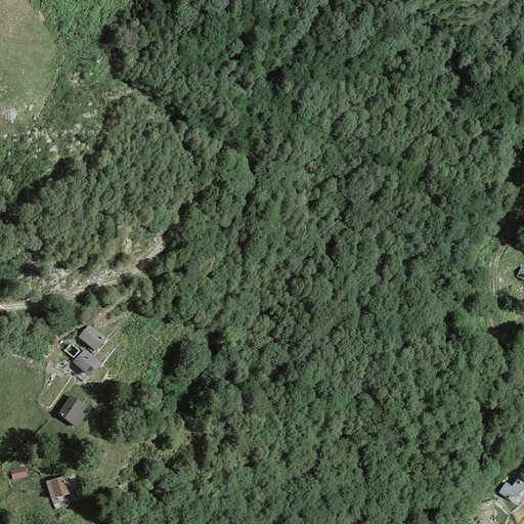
[(106,342),(89,325),(78,339),(95,354),(106,342)]
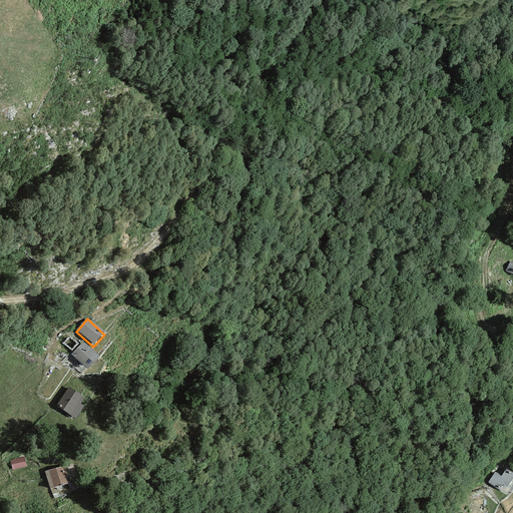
[(72,356),(89,371),(100,359),(83,343),(72,356)]
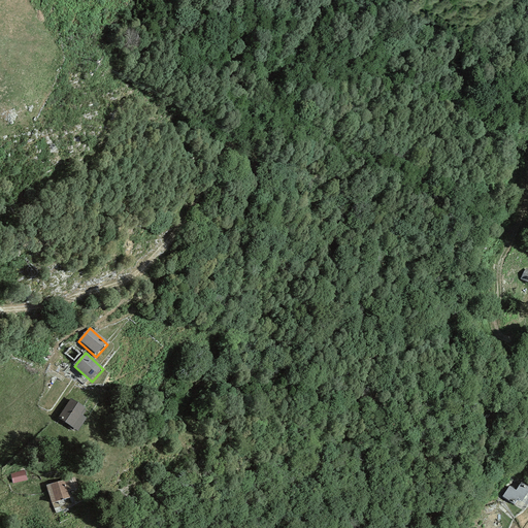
[(86,410),(71,400),(58,419),(77,432),(86,421),(81,417),(86,410)]
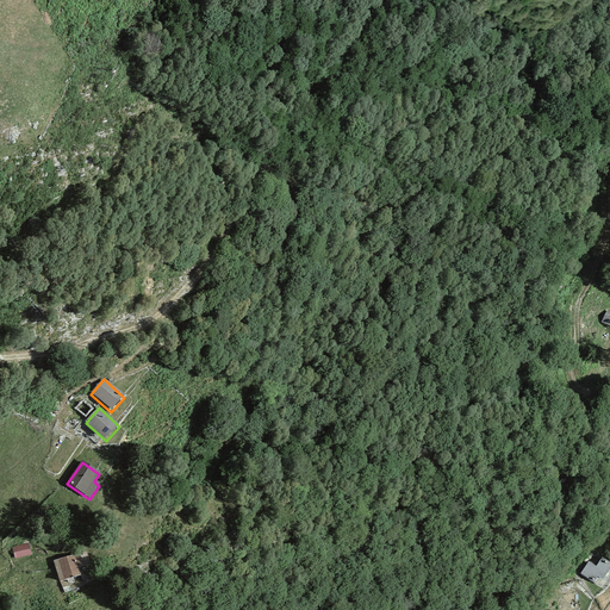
[(30,543),(12,547),(14,561),(32,558),(30,543)]
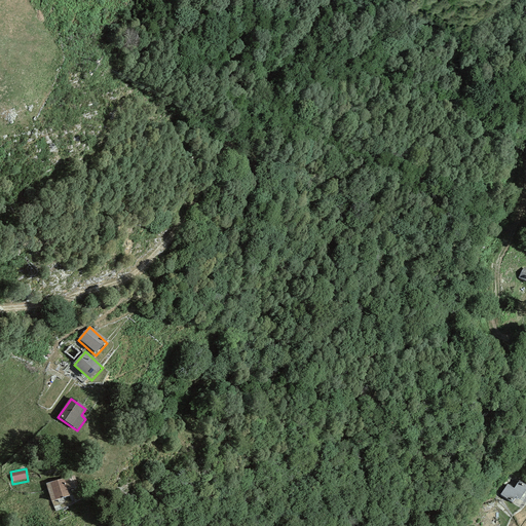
[(76,477),(46,484),(50,501),(70,497),(68,490),(79,487),(76,477)]
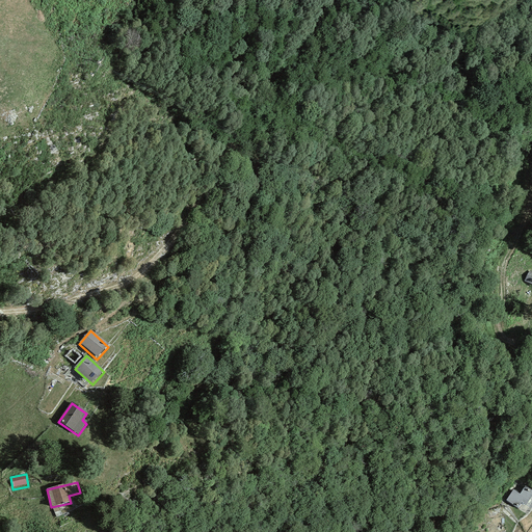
[(506,502),(517,510),(522,503),(526,506),(531,496),(531,493),(525,488),(520,496),(513,491),(506,502)]
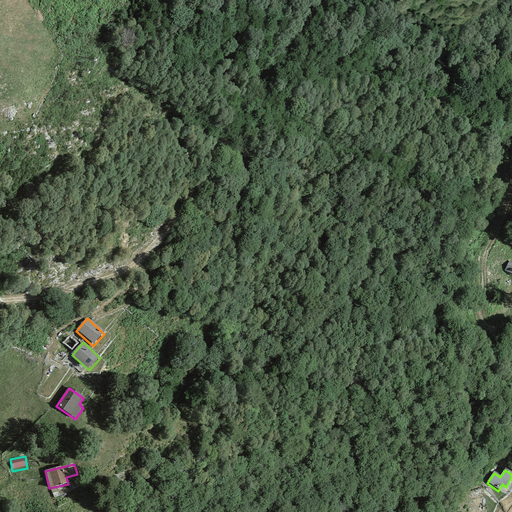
All buildings are outlined.
